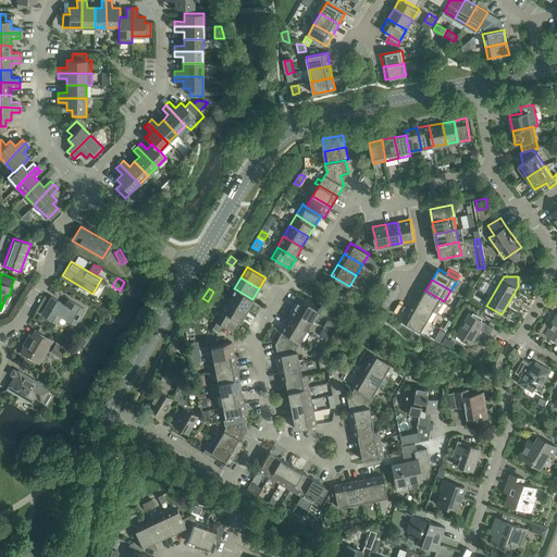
[(252,299),(234,288),(227,299),(246,310),(252,299)]
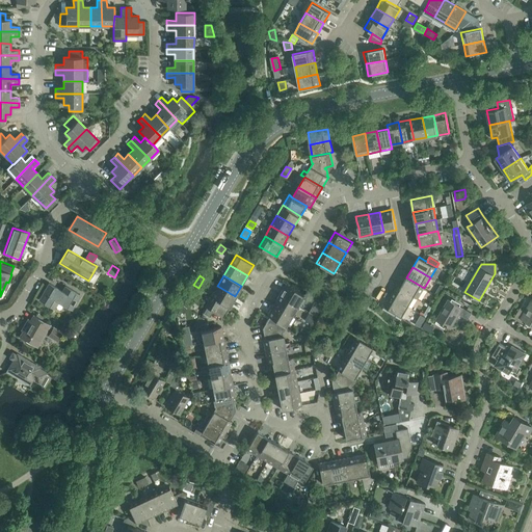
[(414,296),(418,298),(424,288),(406,277),(400,288),(415,296),(414,296)]
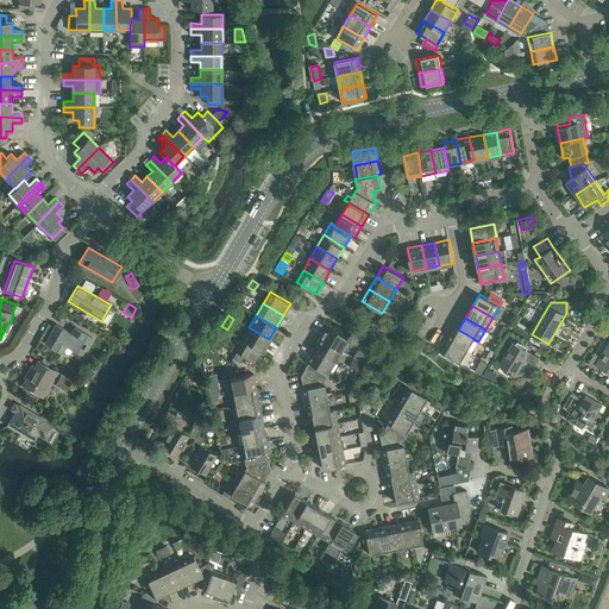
[(67,345),(81,355),(92,337),(75,327),(71,333),(56,325),(45,344),(62,353),(67,345)]
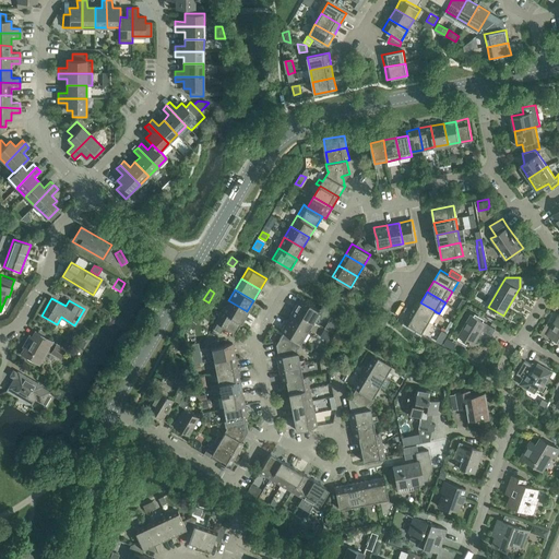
[(319,309),(300,298),(294,309),(312,320),(319,309)]
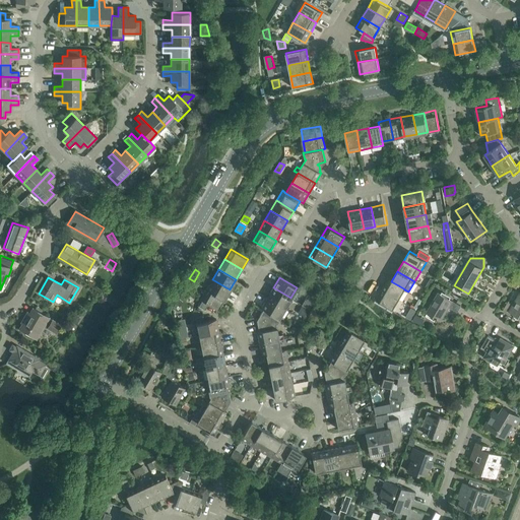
[(391,281),(388,278),(382,289),(399,300),(404,289),(405,289),(391,281)]
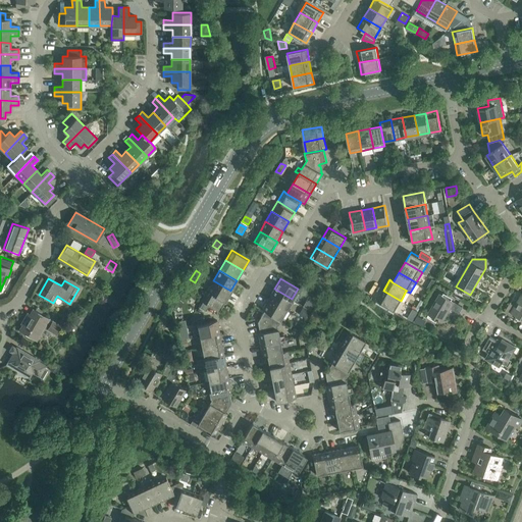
[(230,291),(213,280),(207,291),(224,301),(230,291)]
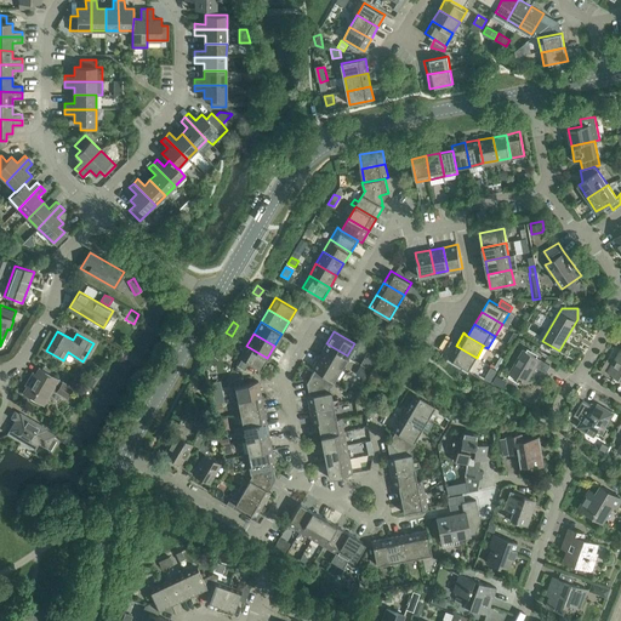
[(511,336),(507,343),(513,346),(517,340),(511,336)]
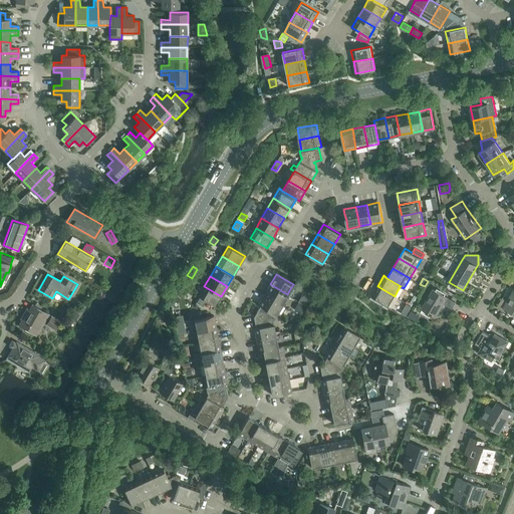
[(264,294),(281,304),(287,294),(270,284),(264,294)]
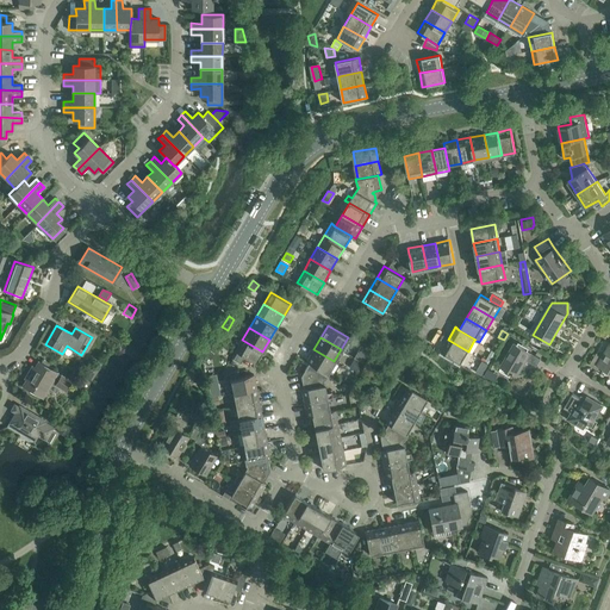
[(235,352),(238,353),(234,360),(241,363),(244,356),(256,363),(262,352),(242,340),(235,352)]
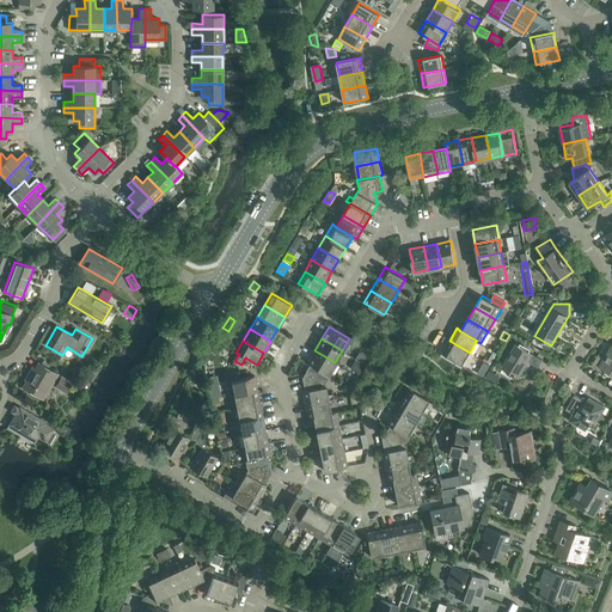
[(442,353),(463,365),(470,353),(450,341),(442,353)]
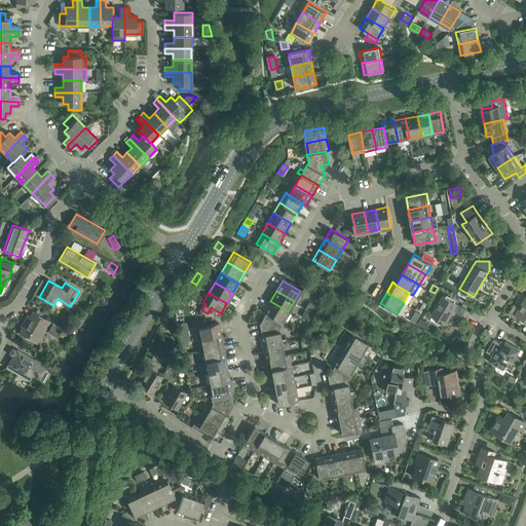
[(185,294),(180,301),(187,305),(191,299),(185,294)]
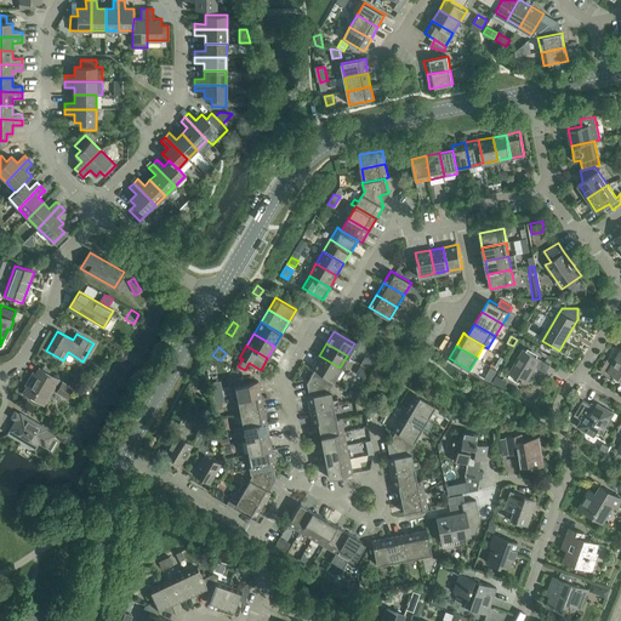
[(551,365),(523,349),(510,372),(527,383),(536,366),(546,372),(551,365)]
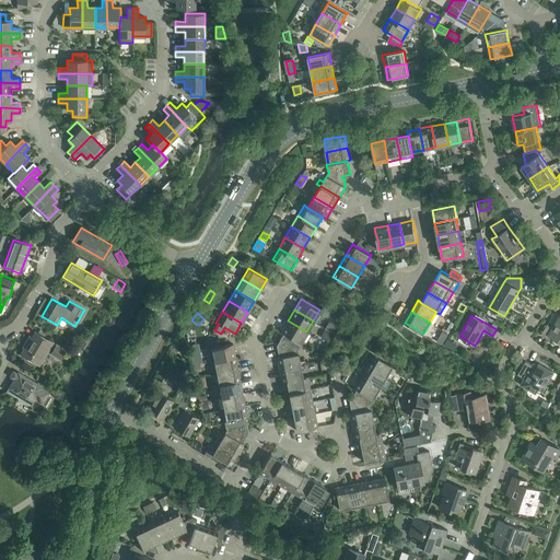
[(559,341),(559,315),(553,327),(548,324),(540,335),(549,340),(551,336),(559,341)]
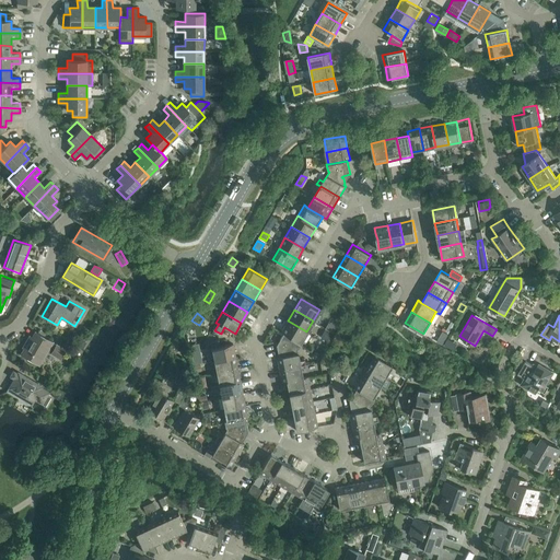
[(331,317),(328,322),(336,326),(339,322),(331,317)]
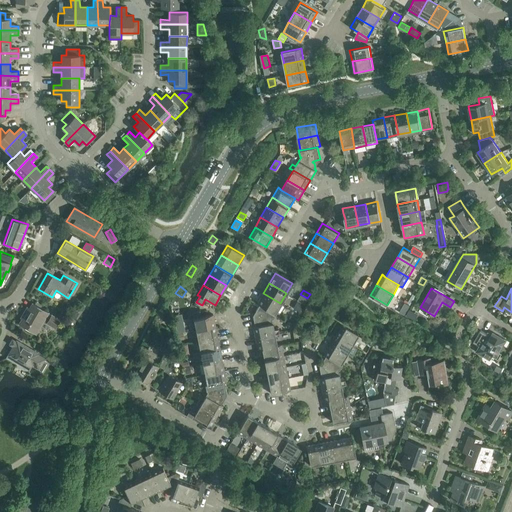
[(257,303),(259,305),(259,304),(274,313),(275,313),(280,303),(263,293),(257,303)]
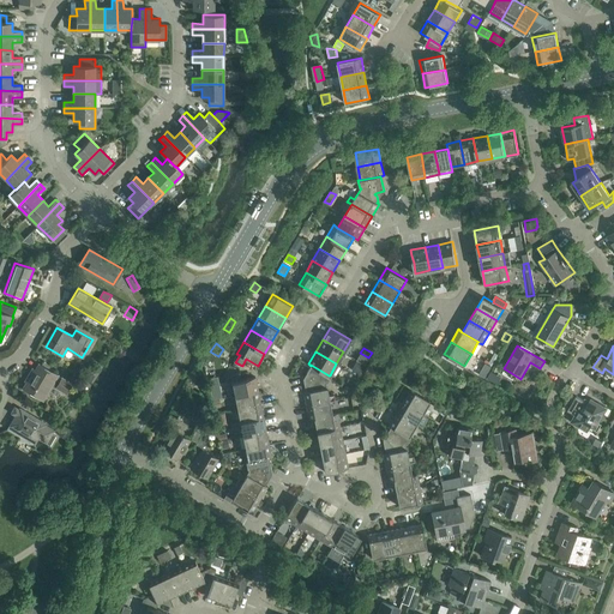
[(356,361),(351,369),(360,374),(365,366),(356,361)]
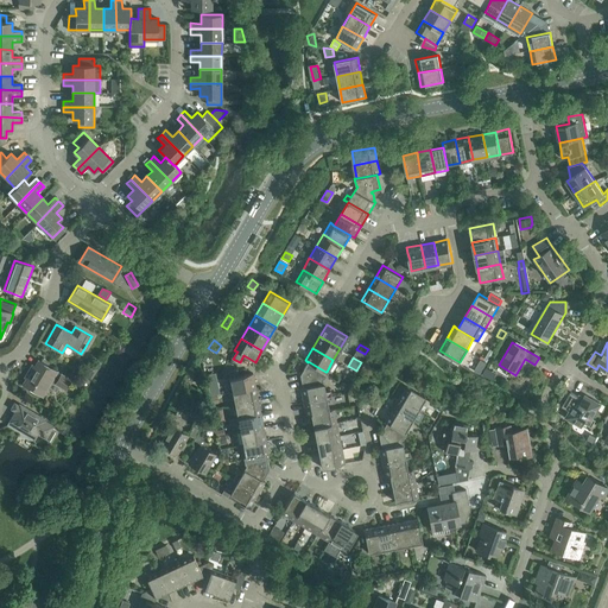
[(481,360),(474,371),(481,374),(487,363),(481,360)]
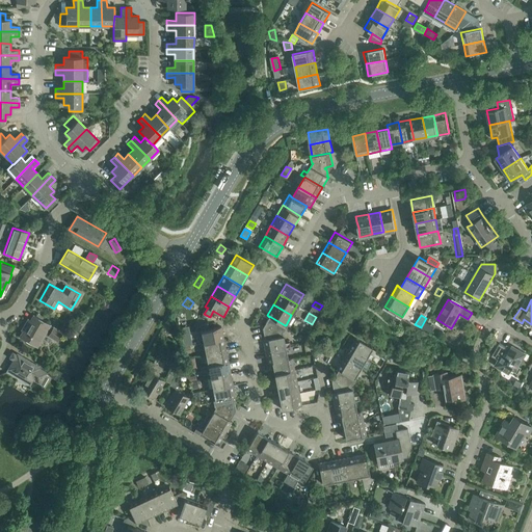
[(265,340),(263,340),(265,351),(286,348),(290,347),(289,342),(285,343),(283,331),(284,331),(287,326),(286,325),(285,325),(269,316),(269,317),(263,327),(269,331),(269,333),(267,334),(265,338),(265,340)]
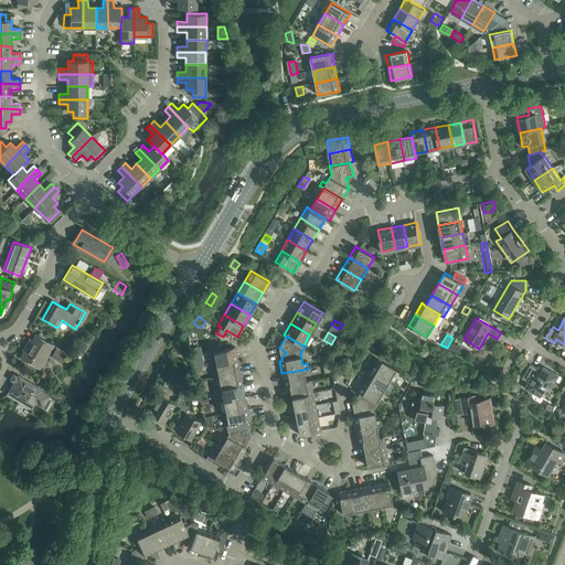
[(66,353),(38,337),(34,342),(30,340),(20,356),(40,369),(49,354),(52,356),(61,362),(66,353)]
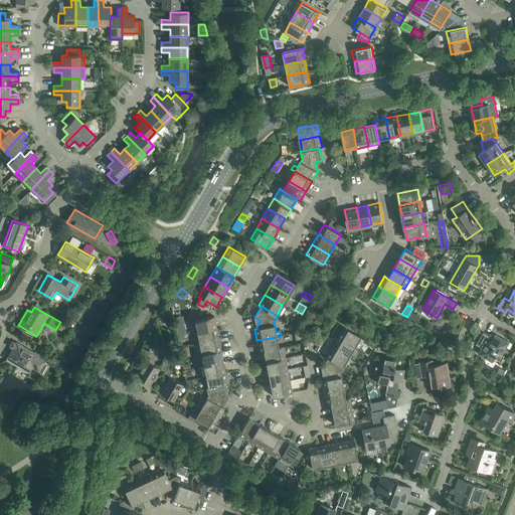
[(70,318),(76,321),(79,316),(74,312),(70,318)]
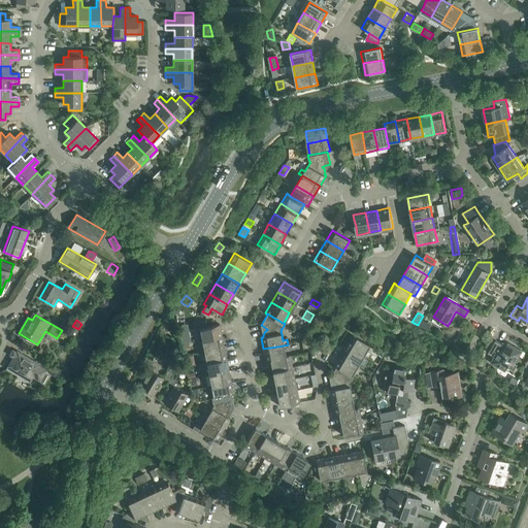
[(220,324),(207,327),(206,321),(198,322),(202,340),(222,336),(220,324)]
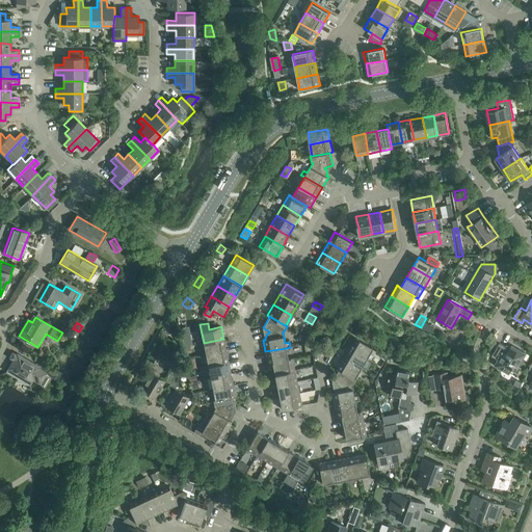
[(425,329),(432,334),(435,328),(428,324),(425,329)]
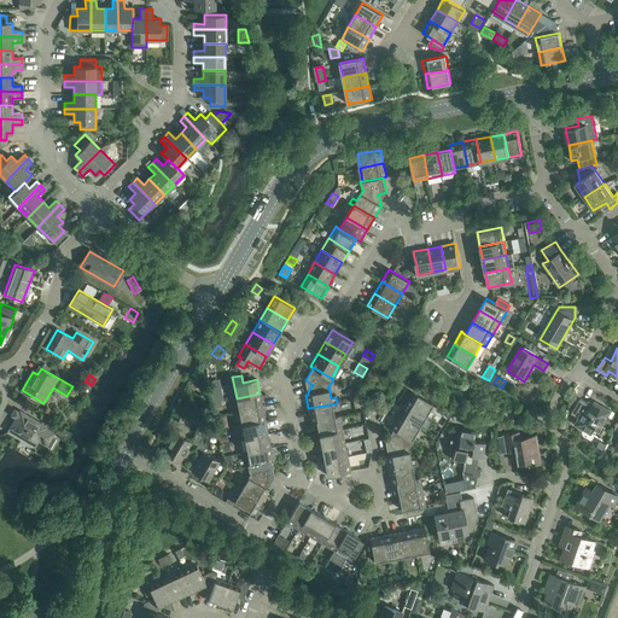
[(351,380),(348,388),(354,391),(359,385),(351,380)]
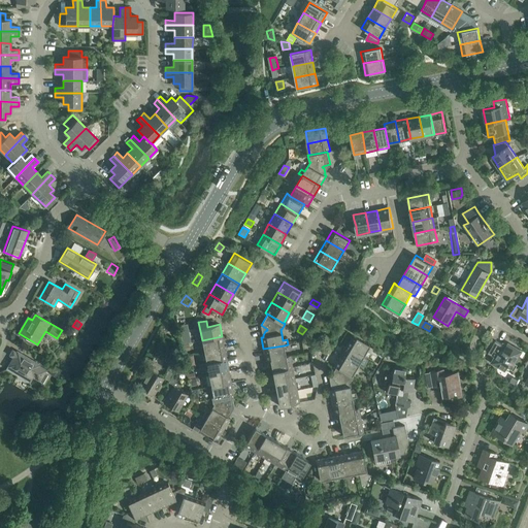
[(369,345),(352,334),(345,345),(363,356),(369,345)]
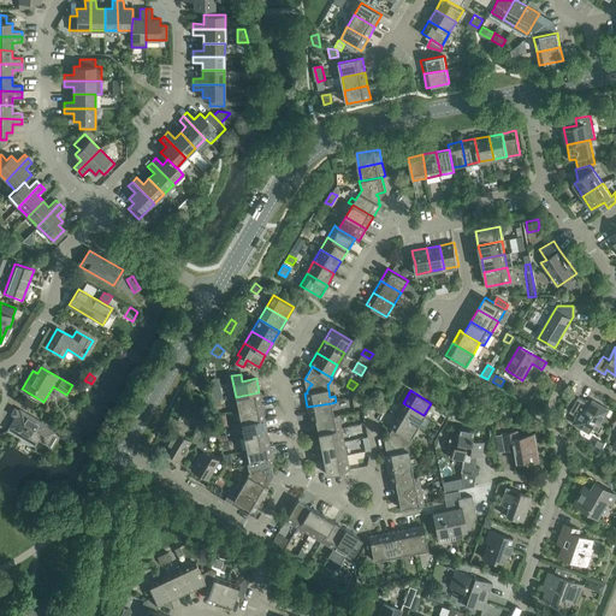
[(259,392),(236,397),(238,410),(261,406),(259,392)]
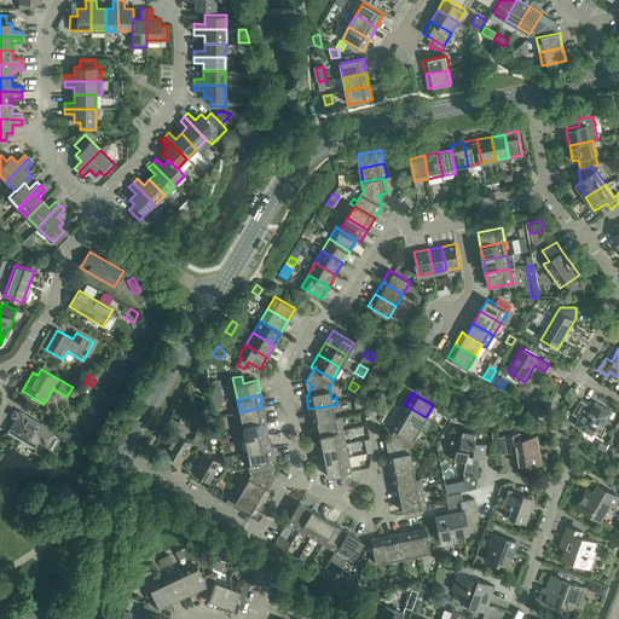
[(586,428),(594,433),(595,431),(602,434),(607,427),(605,426),(608,418),(606,417),(611,410),(603,405),(601,408),(594,404),(593,406),(580,399),(572,414),(582,420),(578,427),(585,431),(586,428)]
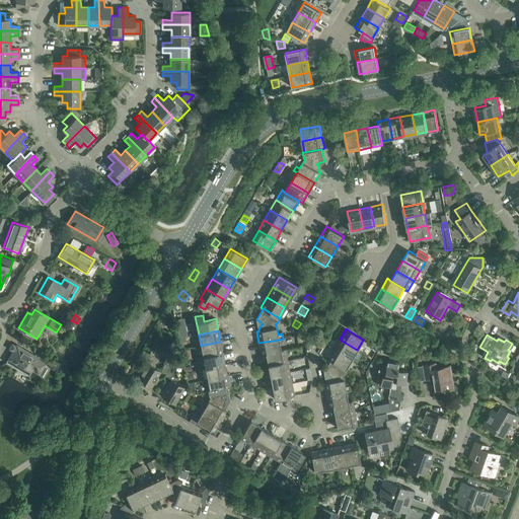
[(262,355),(266,354),(281,351),(281,350),(279,340),(258,343),(262,355)]
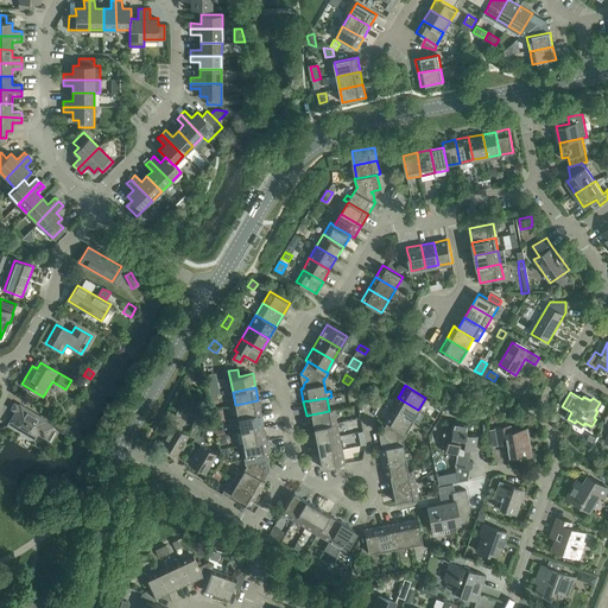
[(418,410),(398,398),(391,409),(412,422),(418,410)]
